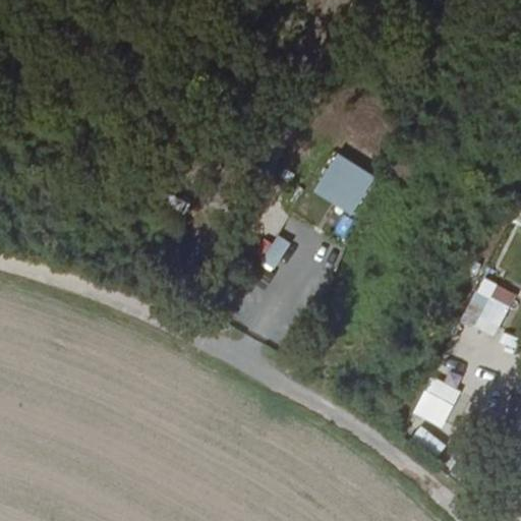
[(337,154),(315,195),(355,216),(377,174),(337,154)]
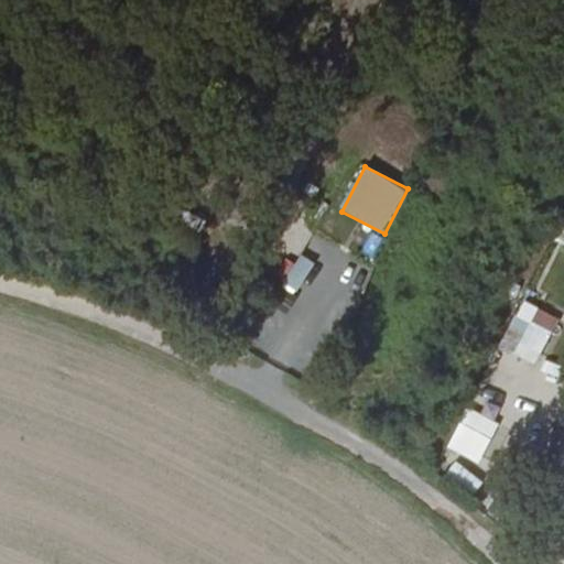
[(563,243),(563,220),(563,221),(554,239),(563,243)]
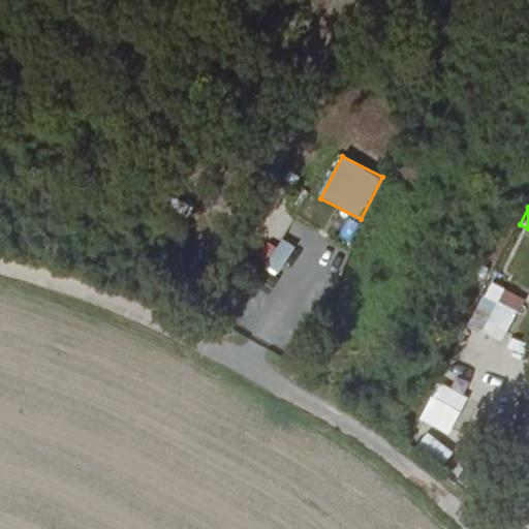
[(280,239),(268,268),(282,274),(294,245),(280,239)]
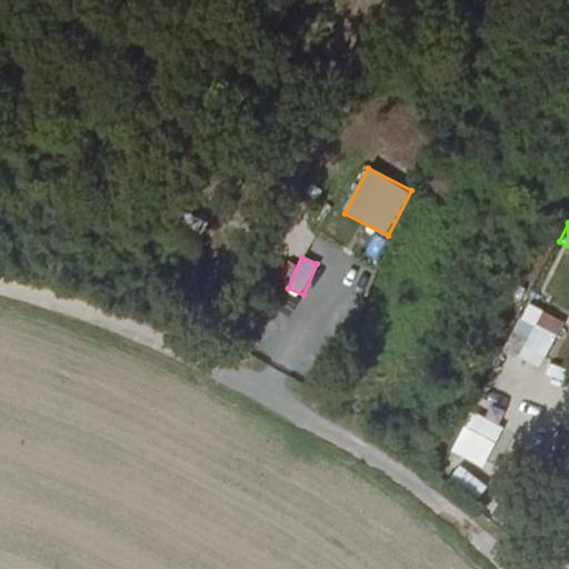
[(546,367),(563,318),(525,303),(507,352),(546,367)]
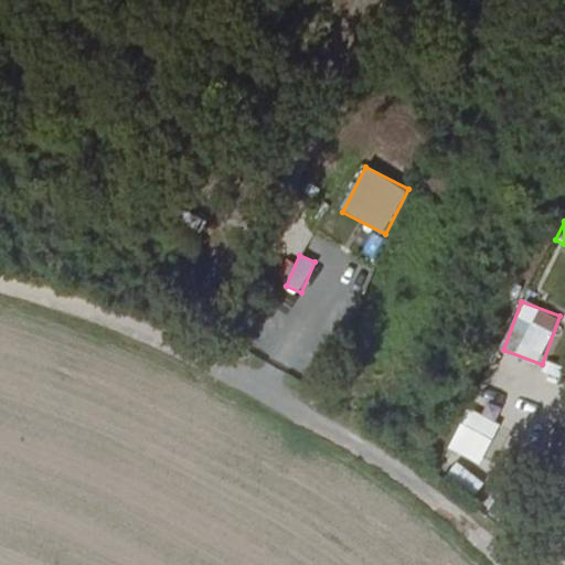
[(483,464),(499,422),(466,409),(450,451),(483,464)]
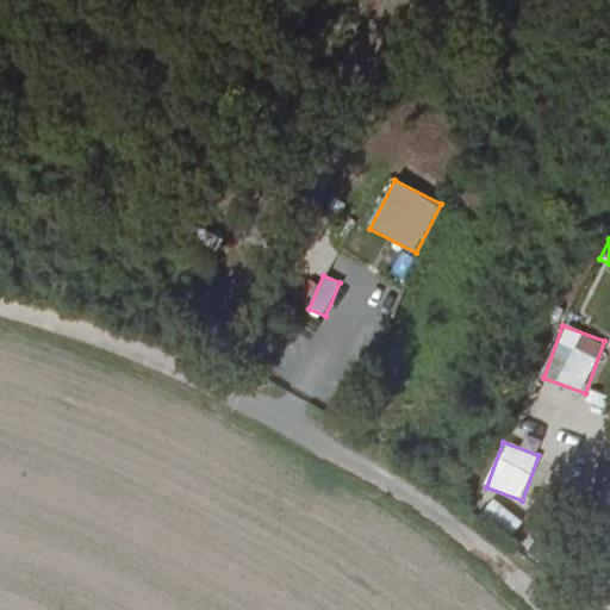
[(534,533),(522,547),(543,564),(555,549),(534,533)]
